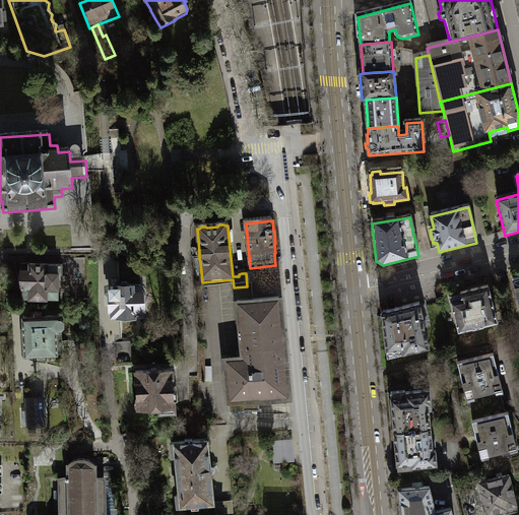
[(103,282),(119,282),(120,265),(104,265),(103,282)]
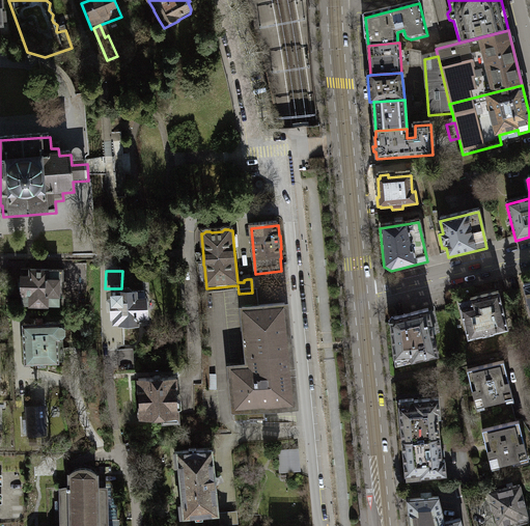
[(49,274),(23,274),(23,299),(23,309),(60,309),(60,299),(64,299),(64,282),(64,275),(61,275),(49,274)]
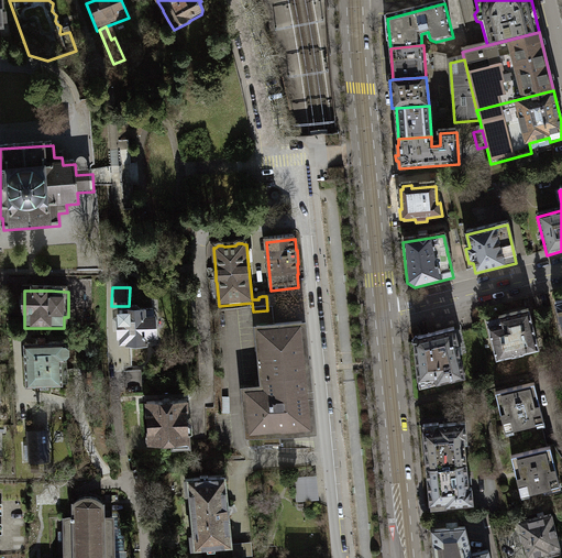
[(140,349),(142,346),(145,345),(155,343),(155,337),(155,320),(154,320),(154,314),(141,314),(141,313),(138,310),(133,310),(131,314),(131,315),(128,315),(128,316),(121,316),(121,323),(121,339),(123,339),(123,345),(129,343),(130,346),(133,346),(133,347),(135,349),(140,349)]
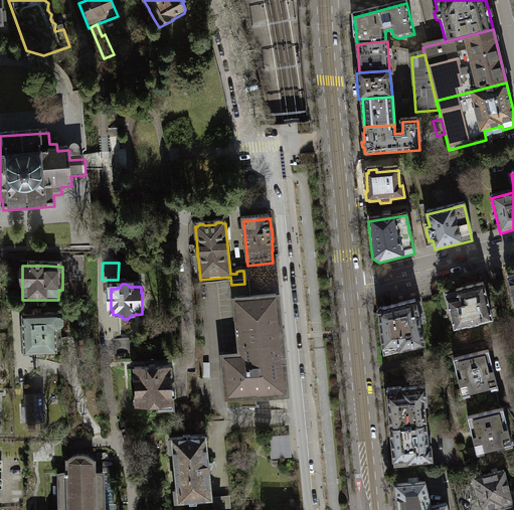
[(250,284),(231,286),(233,303),(235,303),(245,302),(245,295),(251,295),(250,284)]
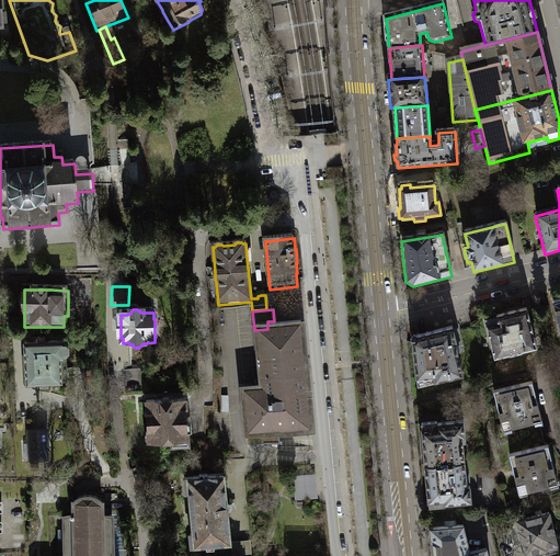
[(496,326),(486,328),(493,361),(536,351),(526,313),(495,320),(496,326)]
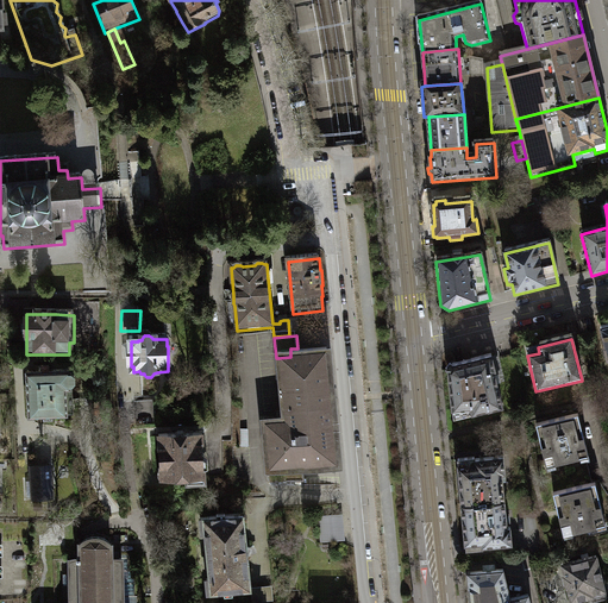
[(290,357),(279,358),(284,416),(289,416),(290,422),(265,426),(270,472),(271,472),(292,472),(336,468),(338,468),(337,452),(338,452),(338,450),(337,450),(328,355),(328,353),(290,357)]
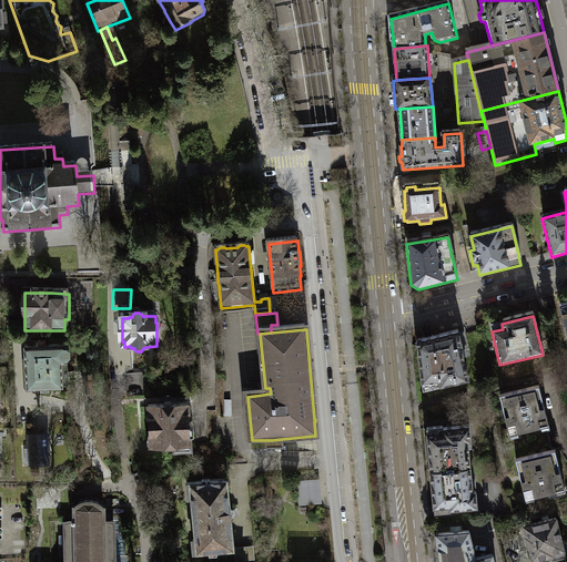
[(416,345),(425,391),(467,382),(458,336),(416,345)]
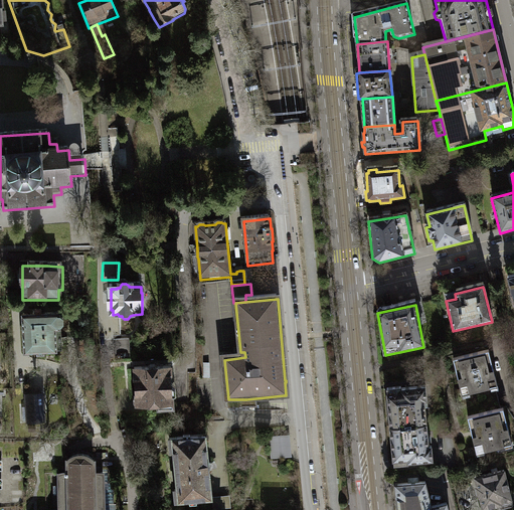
[(60,330),(62,330),(64,327),(64,322),(61,319),(60,319),(60,317),(43,318),(42,313),(35,313),(35,318),(23,319),(25,356),(37,356),(38,360),(46,359),(45,355),(58,355),(56,332),(60,332),(60,330)]
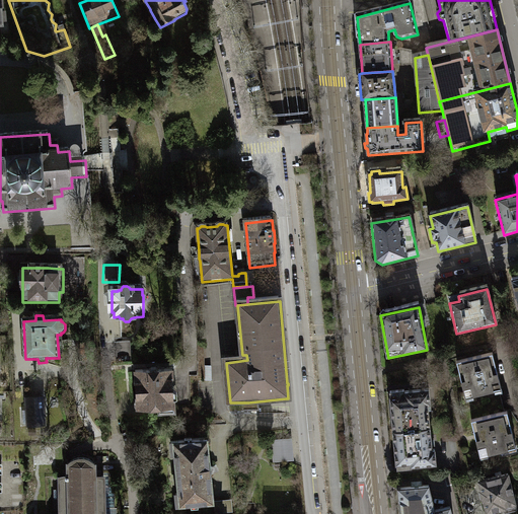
[(466,400),(501,391),(492,355),(456,364),(466,400)]
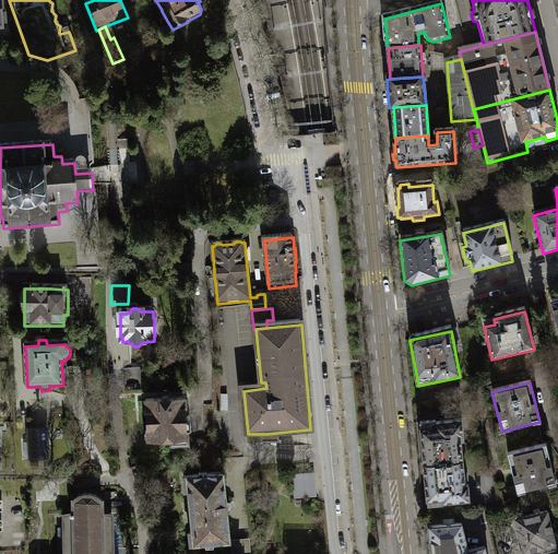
[(190,447),(189,435),(192,433),(191,426),(188,424),(187,401),(170,402),(169,399),(164,400),(163,402),(147,403),(149,445),(173,443),(173,448),(190,447)]
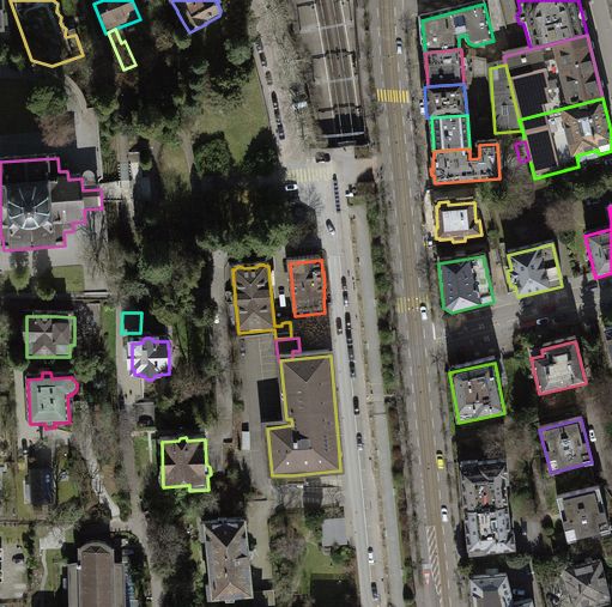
[(508,466),(462,471),(466,513),(511,508),(508,466)]
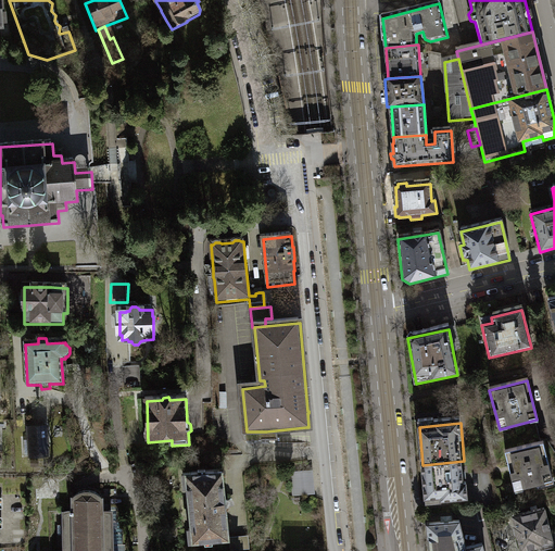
[(47,430),(30,431),(30,445),(25,445),(26,460),(48,459),(47,430)]
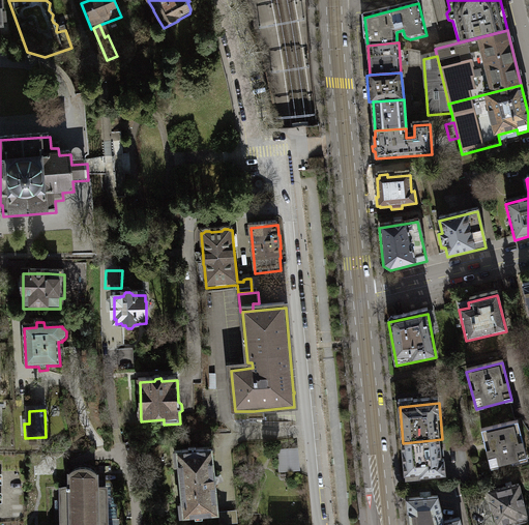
[(517,425),(481,433),(491,469),(526,461),(517,425)]
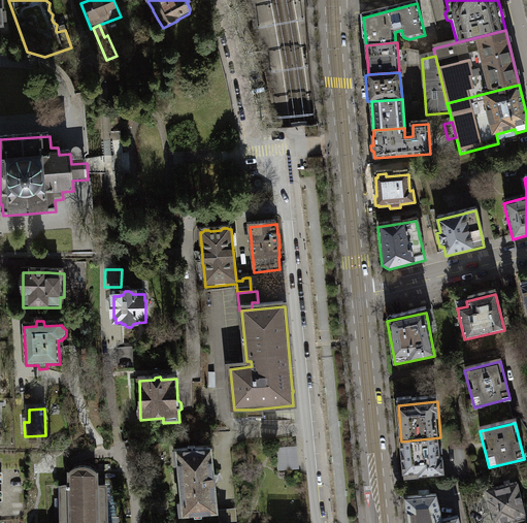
[(440,437),(401,442),(405,482),(445,478),(440,437)]
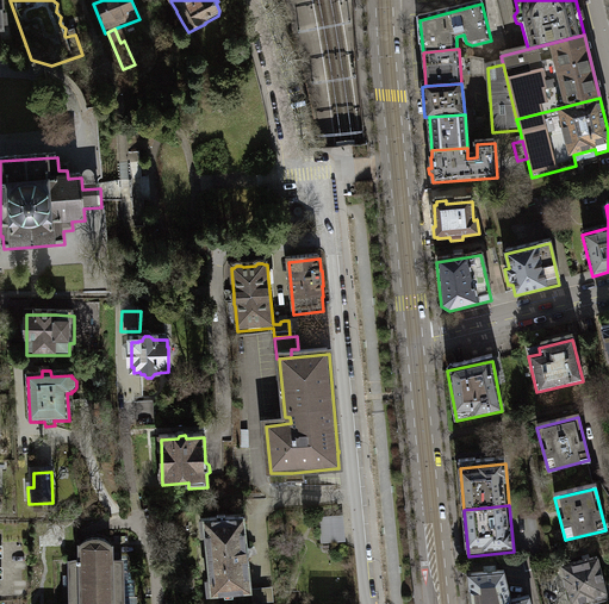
[(210,523),(203,524),(204,539),(206,537),(211,585),(207,585),(210,598),(217,598),(225,597),(227,601),(235,601),(234,597),(253,595),(253,593),(249,562),(252,562),(253,561),(252,553),(250,552),(248,553),(246,520),(227,522),(227,518),(218,520),(218,522),(210,523)]
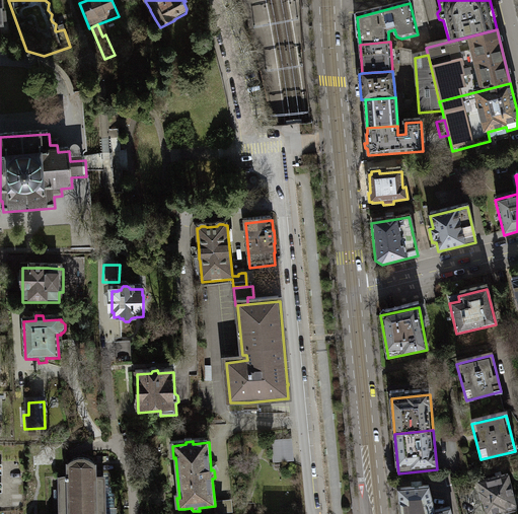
[(290,444),(273,445),(275,465),(292,464),(290,444)]
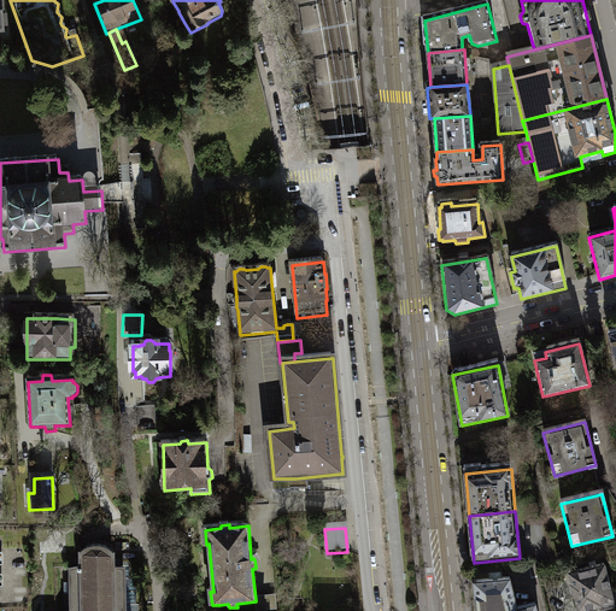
[(125,610),(124,571),(122,571),(115,571),(113,565),(113,556),(112,556),(107,551),(100,550),(94,550),(88,552),(83,557),(82,557),(82,570),(78,570),(80,573),(72,573),(72,580),(70,580),(70,585),(72,585),(72,587),(70,587),(70,598),(72,598),(72,600),(65,600),(65,610),(125,610)]
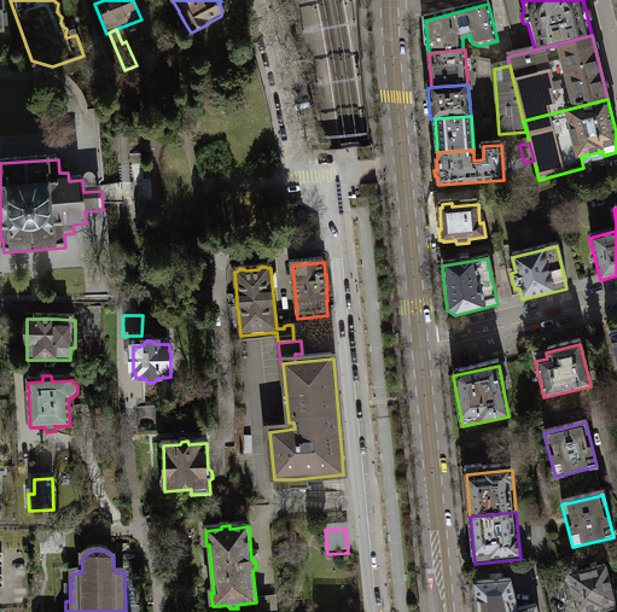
[(605,570),(570,577),(577,611),(595,611),(601,610),(601,611),(615,611),(605,570)]
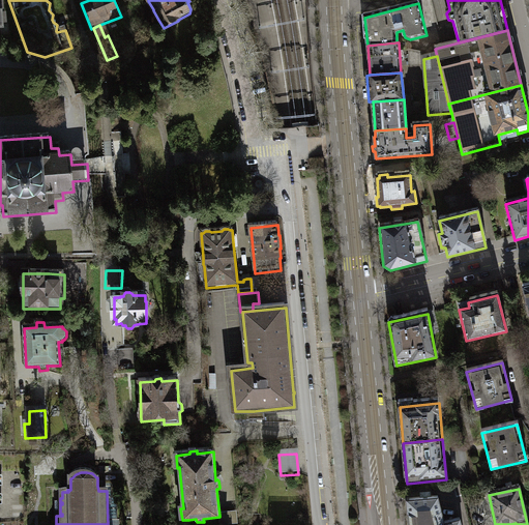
[(440,501),(408,503),(410,524),(463,524),(463,521),(447,524),(440,501)]
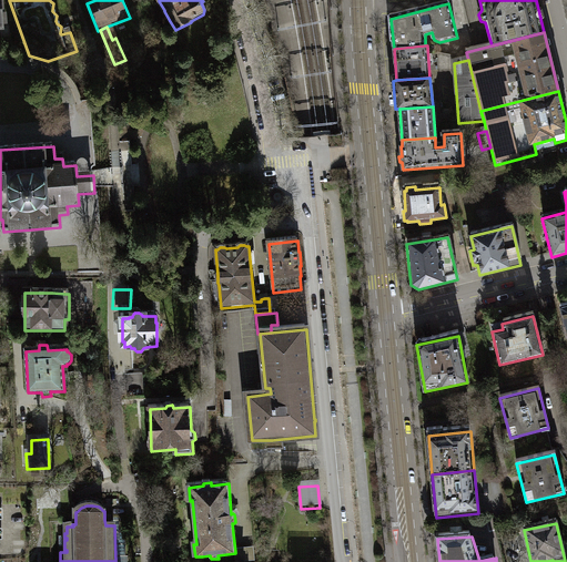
[(255,550),(235,552),(235,553),(236,561),(256,561),(255,550)]
